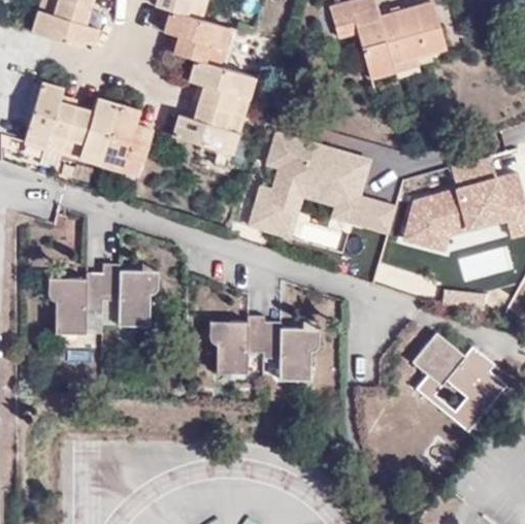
[(91,10),(57,0),(44,0),(34,34),(94,53),(100,31),(86,27),(91,10)]
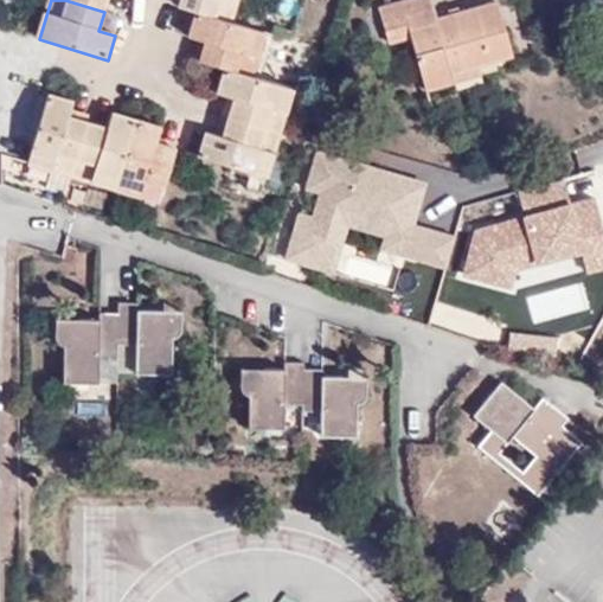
[(65,0),(104,12),(107,0),(65,0)]
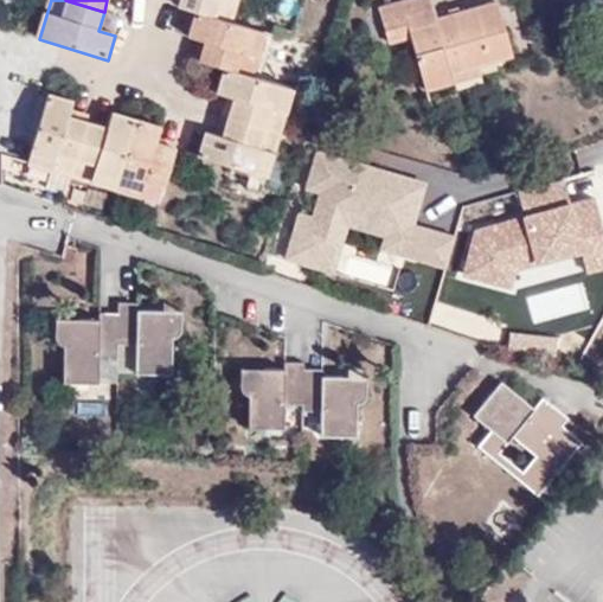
[(183,0),(181,8),(199,14),(232,24),(238,0),(183,0)]
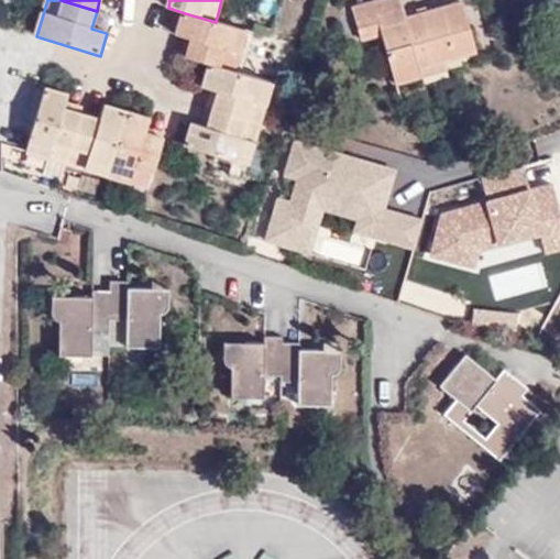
[(424,77),(421,70),(448,63),(479,54),(464,4),(408,21),(402,0),(396,0),(354,12),(363,43),(384,37),(397,85),(424,77)]
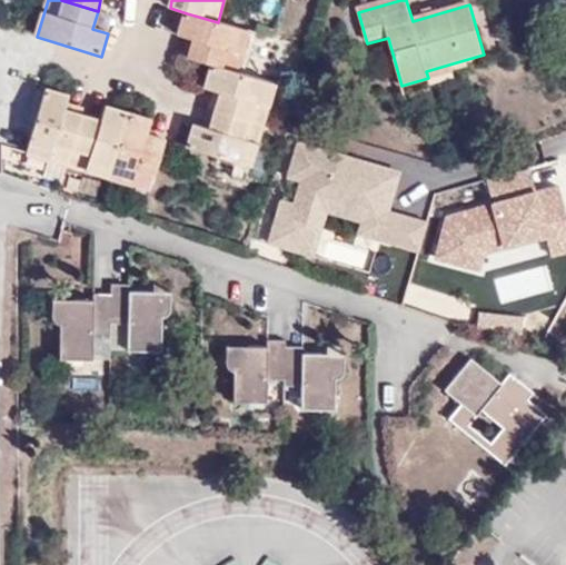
[(238,73),(250,32),(218,22),(187,13),(179,37),(195,41),(190,59),(214,66),(238,73)]
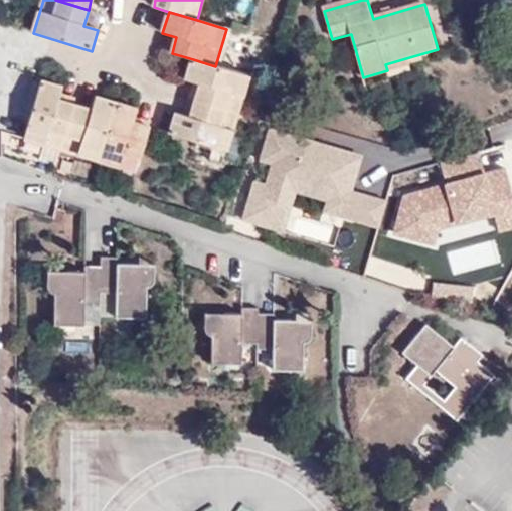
[(387,70),(410,64),(409,57),(385,64),(387,70)]
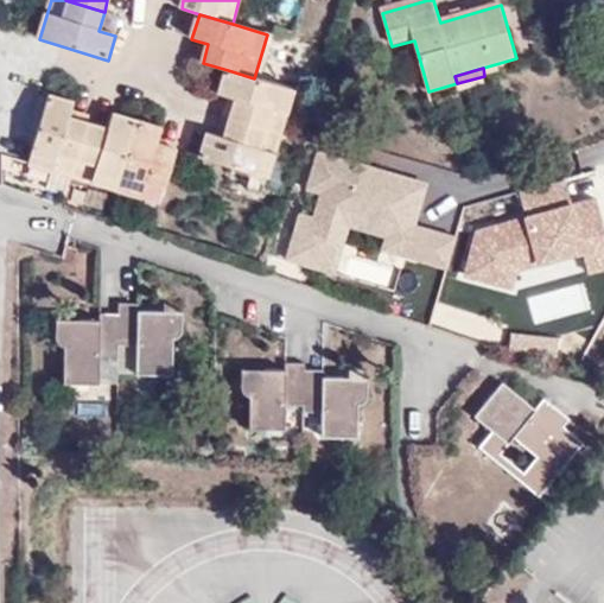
[(220,95),(235,100),(229,119),(283,135),(296,91),(254,78),(228,70),(220,95)]
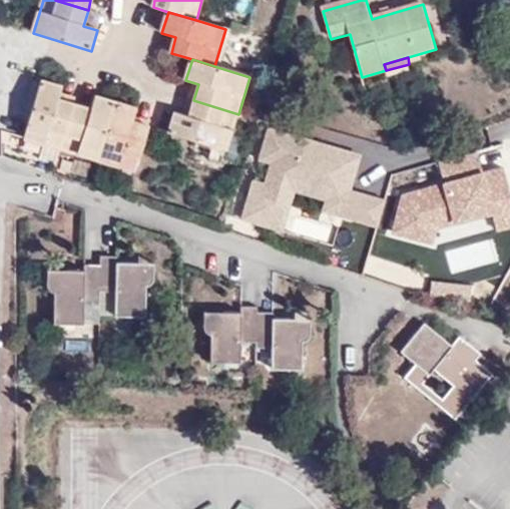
[(42,80),(24,139),(61,150),(75,104),(60,99),(64,87),(42,80)]
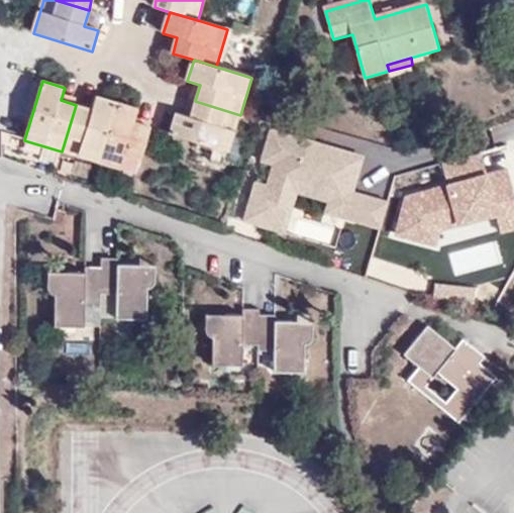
[(97,98),(93,111),(76,105),(62,151),(99,164),(117,104),(97,98)]
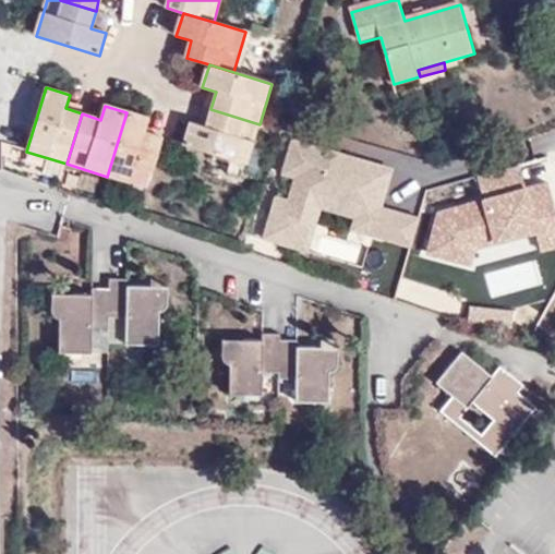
[(191,123),(184,145),(215,155),(233,160),(246,165),(260,124),(210,109),(205,128),(191,123)]
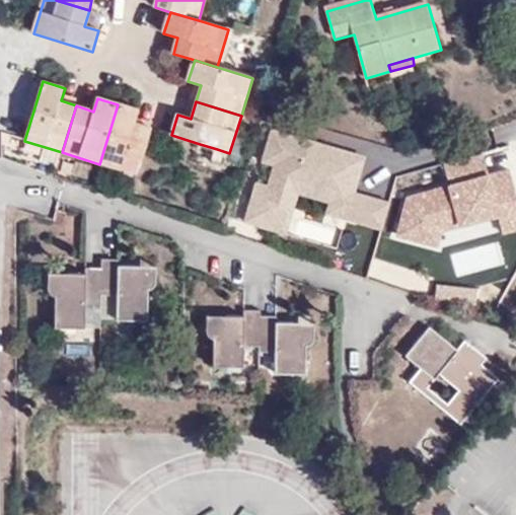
[(118,104),(99,164),(138,176),(152,129),(136,124),(140,111),(118,104)]
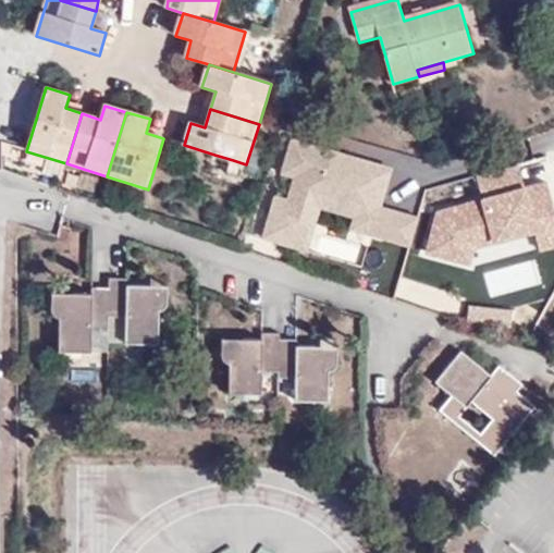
[(231,171),(244,174),(246,164),(233,160),(231,171)]
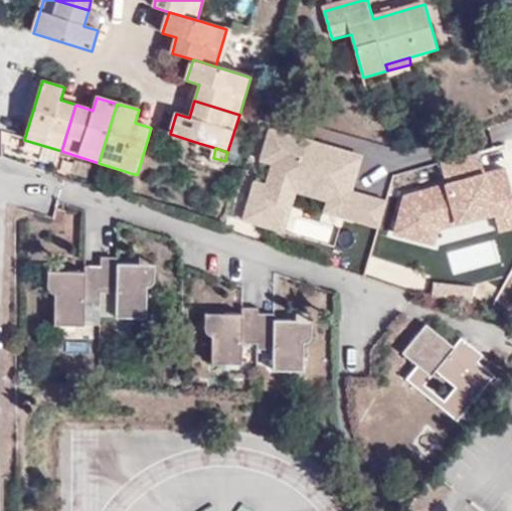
[(100,254),(100,264),(100,290),(116,290),(116,313),(145,314),(145,282),(148,282),(151,279),(153,275),(153,260),(116,259),(116,254),(100,254)]
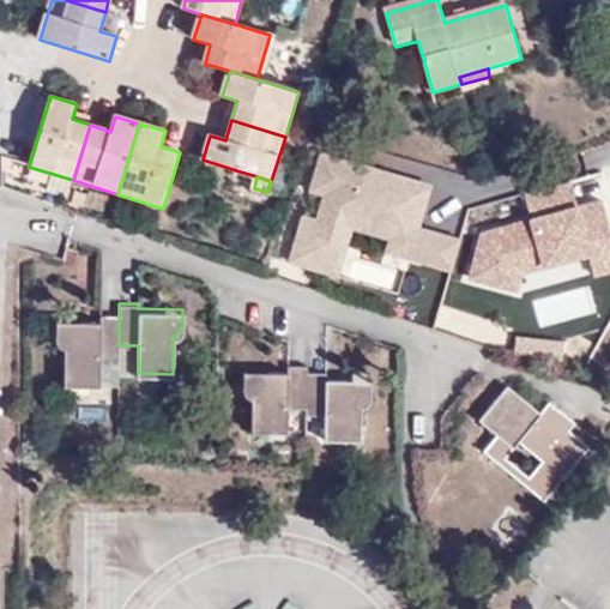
[(97,356),(119,356),(119,345),(119,314),(96,314),(96,321),(53,320),(53,341),(62,350),(64,383),(97,383),(97,356)]
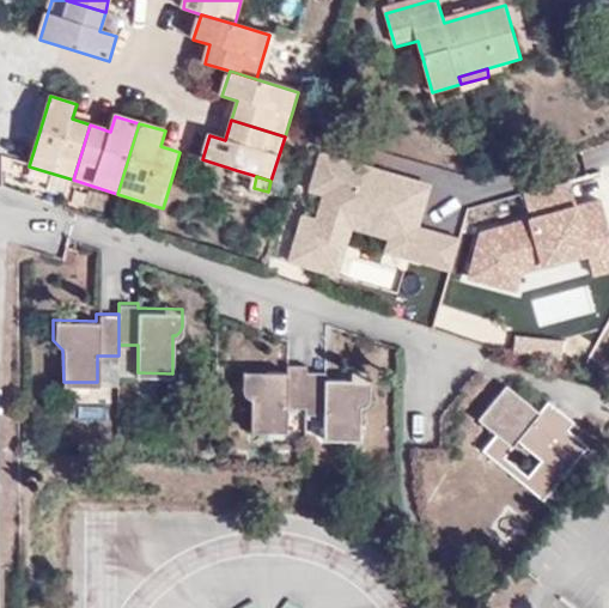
[(287,431),(288,408),(308,408),(308,372),(308,364),(288,363),(288,371),(244,371),(244,391),(254,400),(254,431),(287,431)]
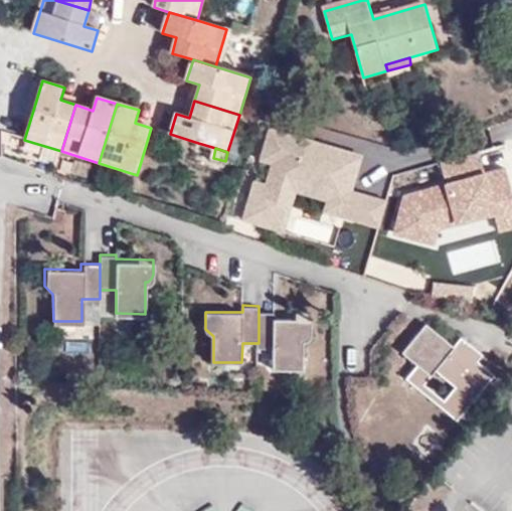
[(276,319),(276,312),(259,313),(259,343),(259,349),(276,349),(276,368),(304,368),(304,339),(309,337),(312,332),(312,319),(276,319)]
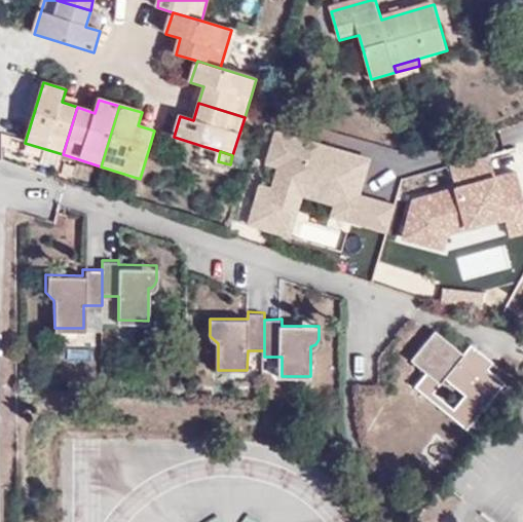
[(438,386),(444,380),(460,395),(483,355),(480,351),(474,359),(467,351),(462,357),(434,332),(408,361),(424,374),(438,386)]
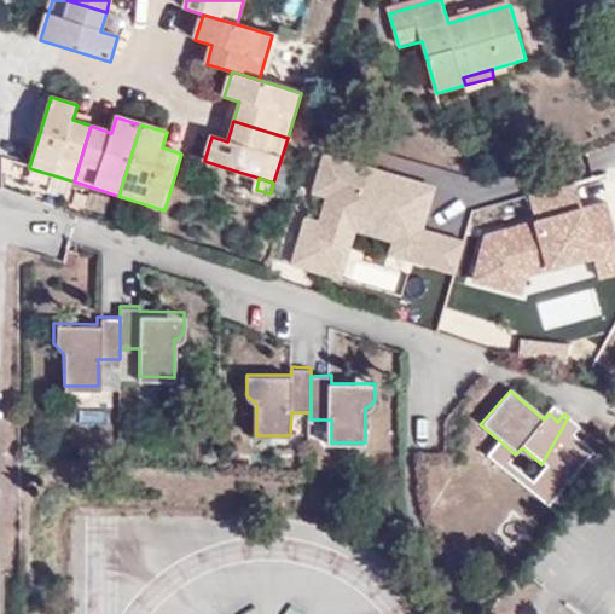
[(545,468),(528,486),(526,490),(545,505),(591,451),(572,435),(579,427),(568,417),(541,464),(545,468)]
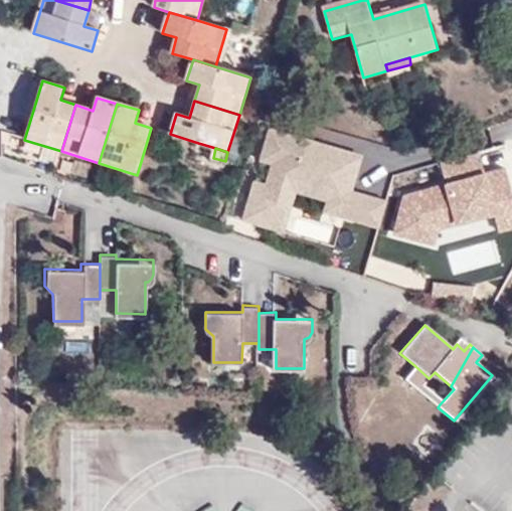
[(415,366),(404,379),(438,407),(440,404),(451,386),(435,372),(429,378),(415,366)]
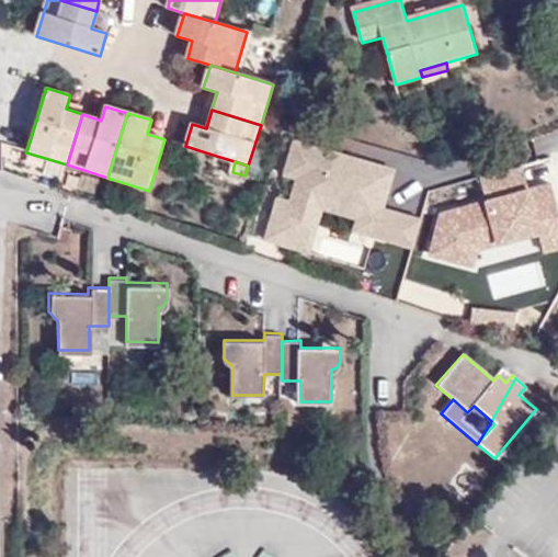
[(491,421),(479,441),(494,424),(491,421)]
